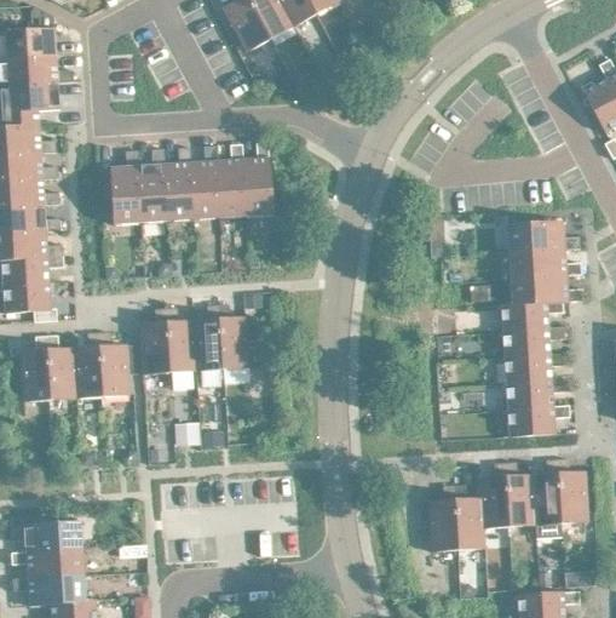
[(270,38),(249,0),(235,0),(223,6),(246,50),(270,38)]
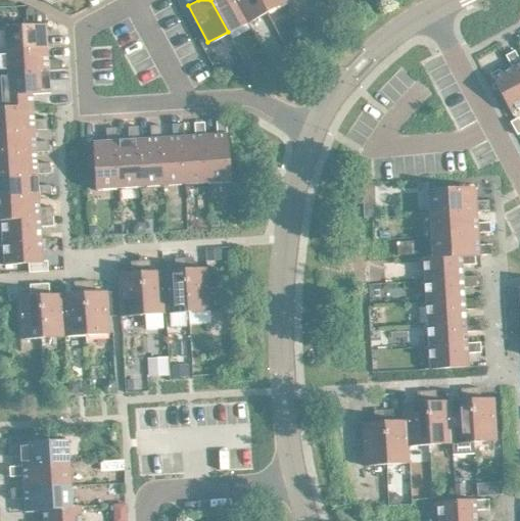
[(210,0),(228,32),(247,20),(235,0),(210,0)]
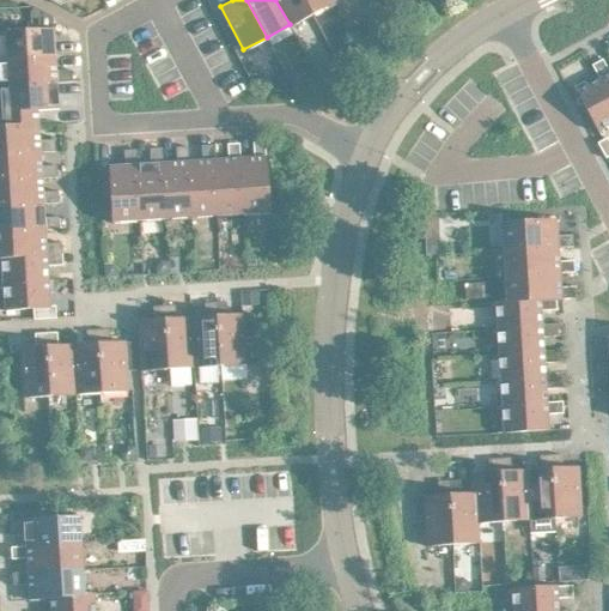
[(275,0),(290,24),(312,12),(305,0),(275,0)]
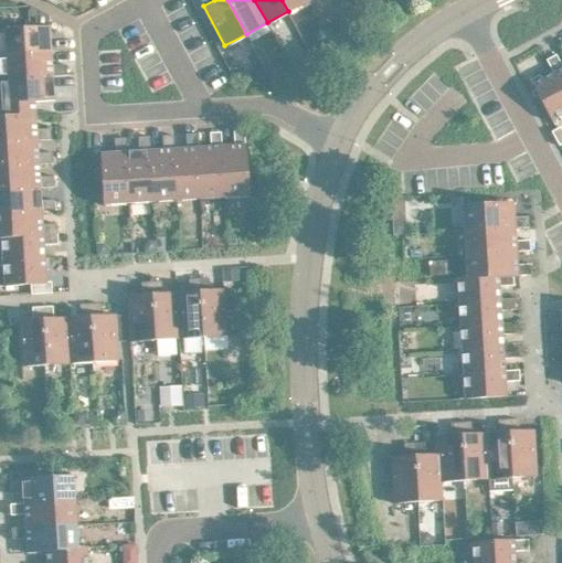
[(282,0),(288,11),(307,0),(282,0)]
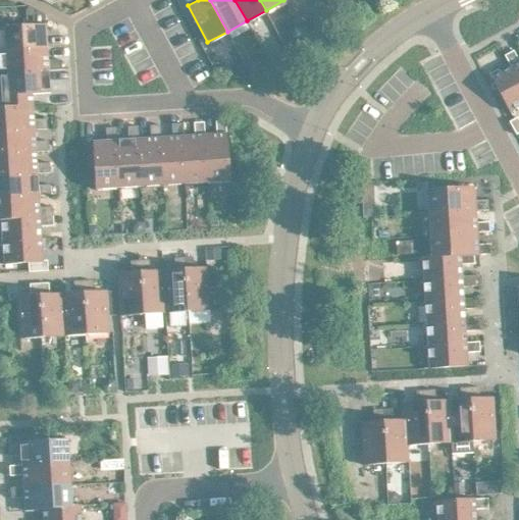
[(0,49),(43,46),(43,47),(47,47),(45,12),(29,3),(26,9),(27,24),(0,26),(0,49)]
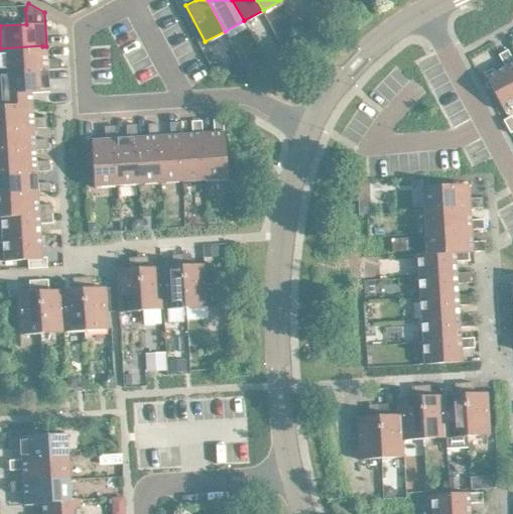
[(309,17),(298,23),(303,30),(314,24),(309,17)]
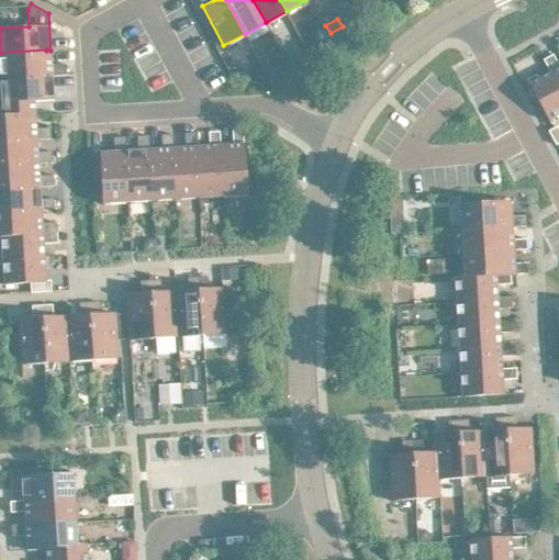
[(0,76),(47,74),(52,74),(66,73),(65,62),(52,63),(51,51),(46,51),(46,49),(0,53),(0,76)]
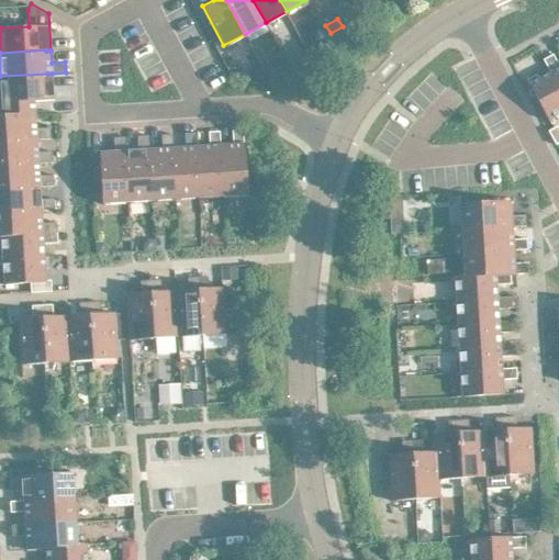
[(543,57),(549,70),(550,69),(558,85),(558,64),(552,52),(543,57)]
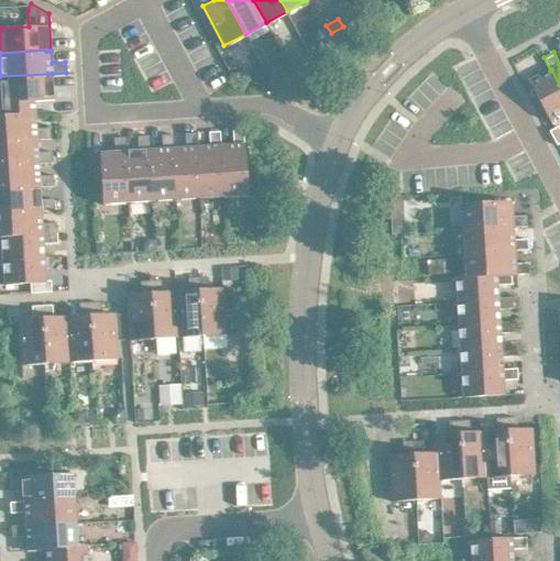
[(277,62),(266,68),(272,78),(283,73),(277,62)]
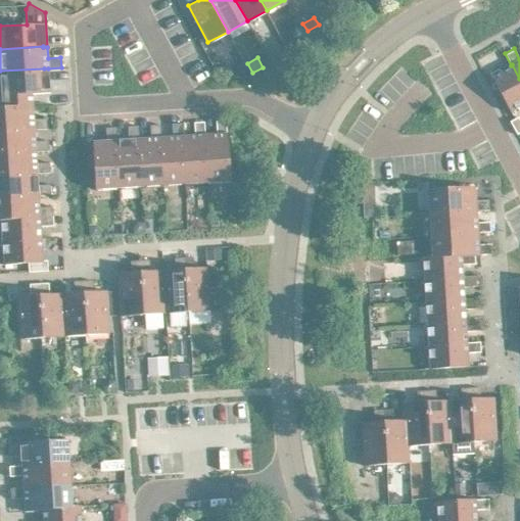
[(242,59),(232,64),(238,75),(247,69),(242,59)]
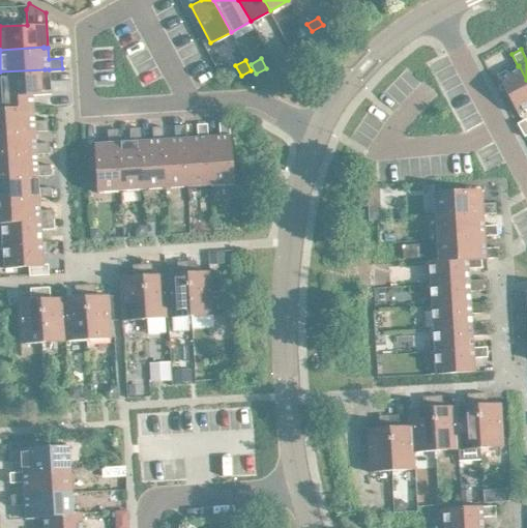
[(526,80),(519,65),(518,66),(507,71),(505,67),(496,72),(518,112),(526,106),(526,80)]
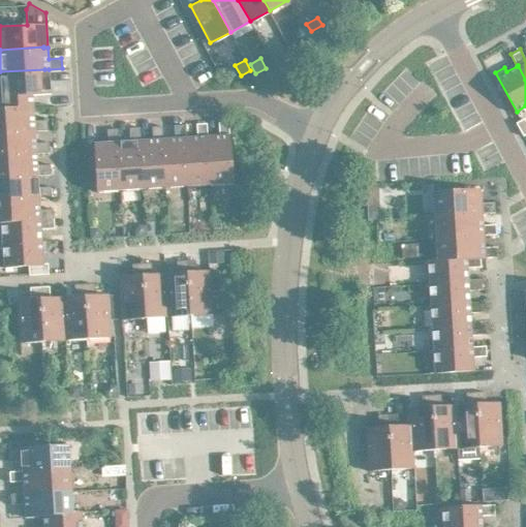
[(0,71),(2,106),(2,107),(29,106),(29,107),(33,106),(32,93),(51,92),(49,69),(44,69),(0,71)]
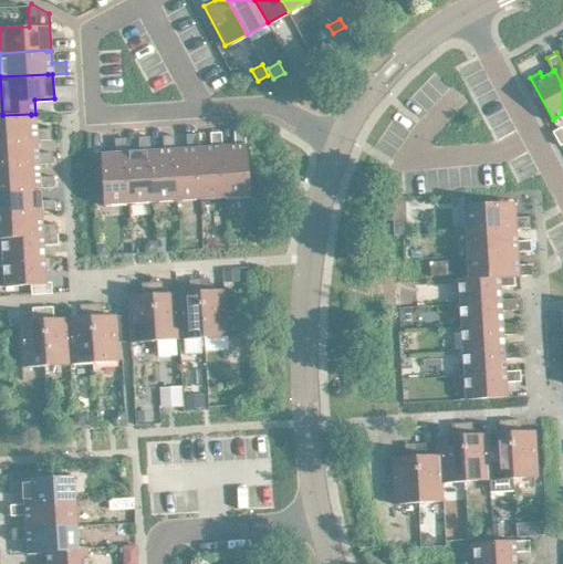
[(0,139),(32,137),(32,138),(38,138),(51,137),(50,126),(37,127),(35,114),(31,115),(31,114),(2,115),(2,114),(0,114),(0,139)]
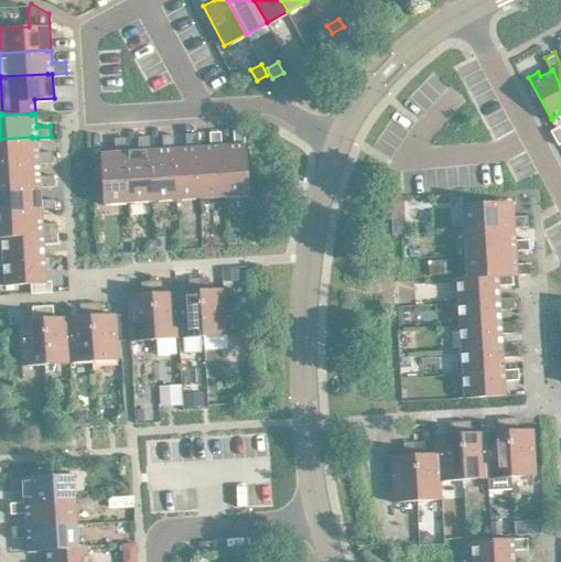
[(550,129),(558,143),(560,141),(560,128),(559,125),(550,129)]
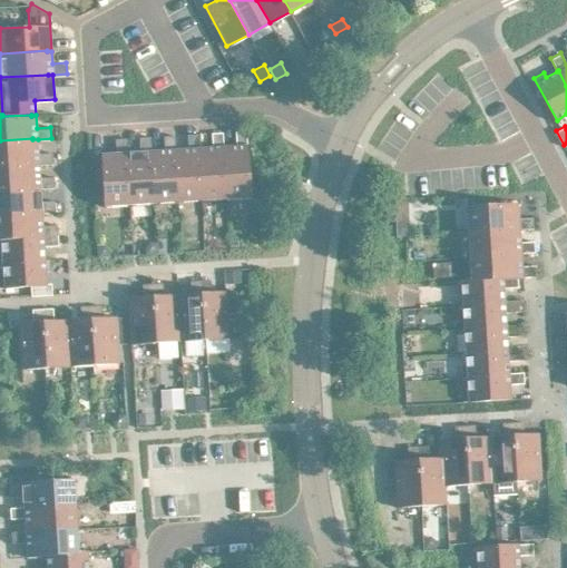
[(236,144),(223,145),(224,149),(223,149),(226,197),(251,196),(246,129),(235,130),(236,144)]
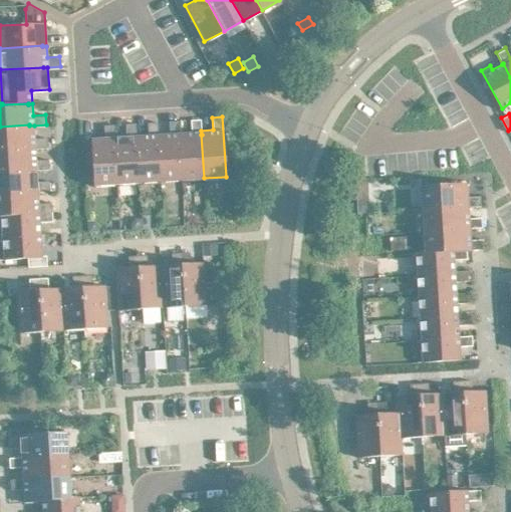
[(191,132),(180,132),(180,137),(179,137),(182,179),(204,178),(201,135),(202,135),(201,131),(201,117),(190,118),(191,132)]
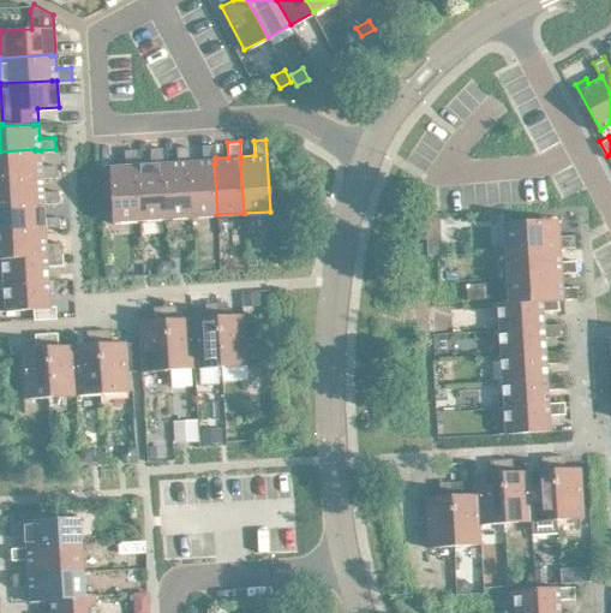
[(203,159),(189,160),(190,165),(189,165),(192,216),(217,214),(214,164),(215,164),(215,158),(214,143),(202,143),(203,159)]
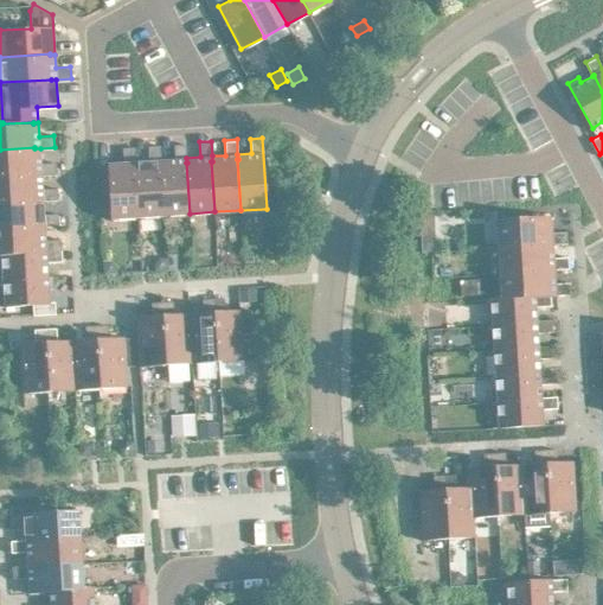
[(174,158),(161,159),(161,164),(160,164),(164,215),(190,214),(186,163),(187,163),(186,158),(185,142),(173,144),(174,158)]
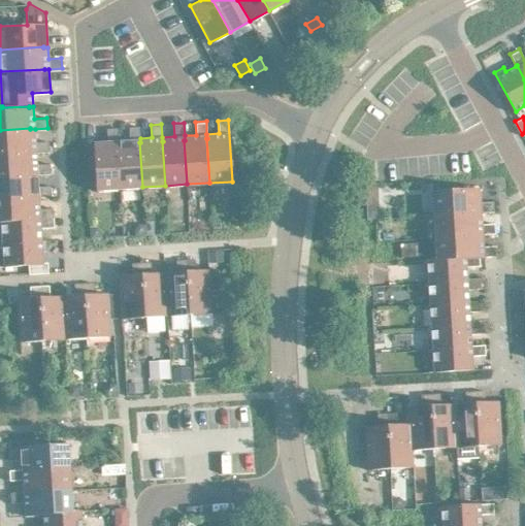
[(130,139),(118,139),(118,144),(120,188),(142,187),(139,142),(140,142),(140,138),(139,125),(129,126),(130,139)]
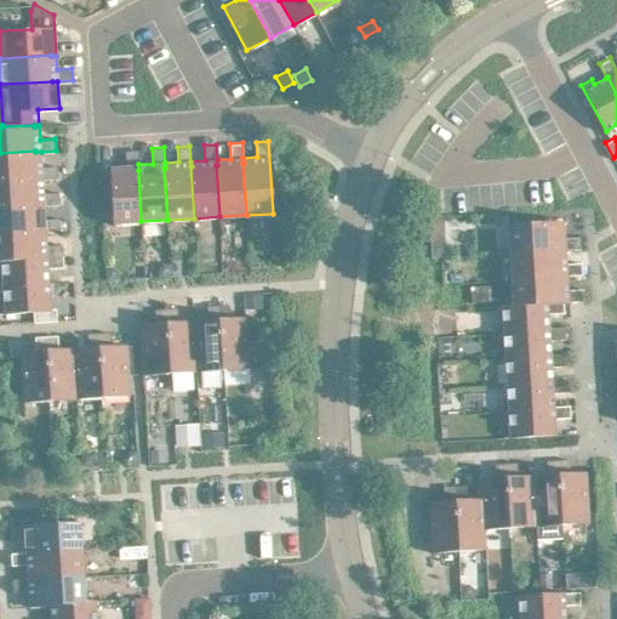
[(138,170),(138,164),(137,149),(125,149),(126,165),(110,166),(114,223),(141,221),(138,170)]
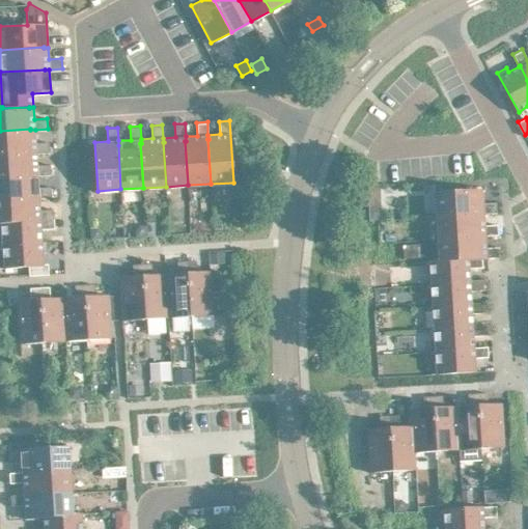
[(0,154),(31,151),(31,152),(36,152),(49,151),(49,141),(35,141),(35,130),(30,130),(30,129),(0,131),(0,154)]
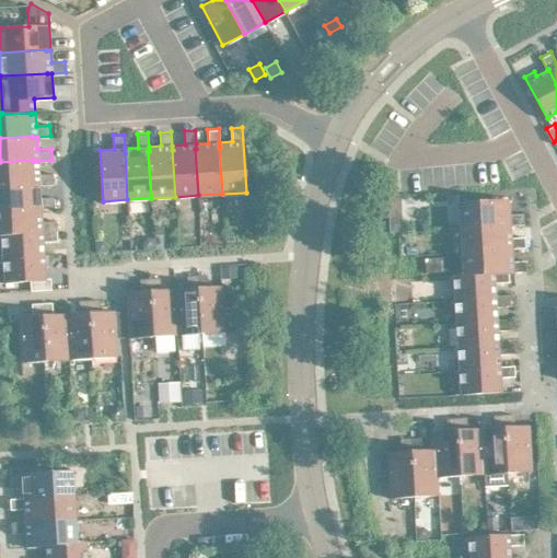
[(0,185),(35,184),(39,184),(54,183),(53,172),(39,173),(38,161),(33,161),(33,160),(0,162),(0,185)]
